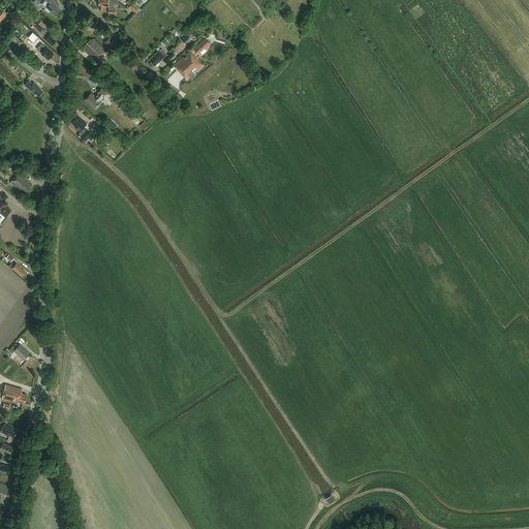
[(37,5),(40,2),(42,5),(45,1),(49,4),(44,9),(49,12),(50,11),(56,17),(61,11),(58,8),(59,8),(57,6),(58,4),(56,1),(57,0),(56,0),(35,0),(33,2),(37,5)]
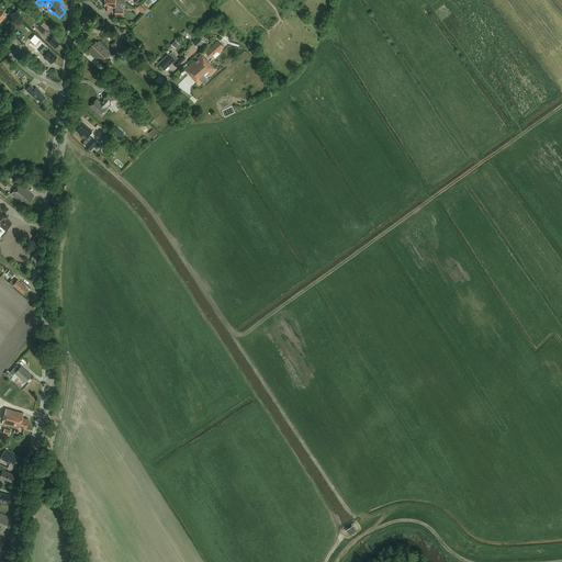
[(121,11),(122,2),(105,2),(105,7),(105,10),(110,10),(110,8),(115,8),(115,18),(122,18),(122,14),(123,14),(123,11),(121,11)]
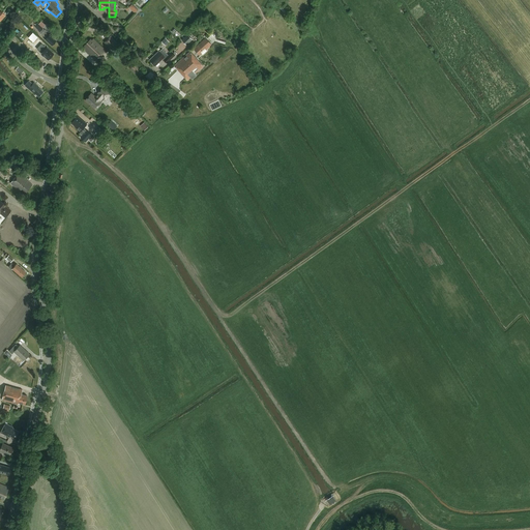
[(135,12),(138,9),(131,4),(128,7),(135,12)]
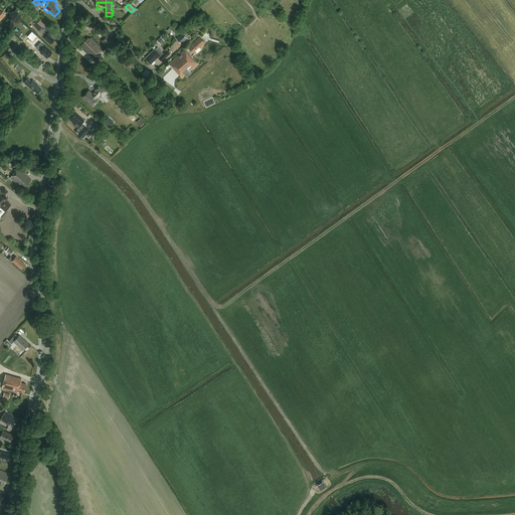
[(47,35),(44,32),(45,30),(43,28),(39,33),(44,37),(43,38),(49,44),(54,39),(48,34),(47,35)]
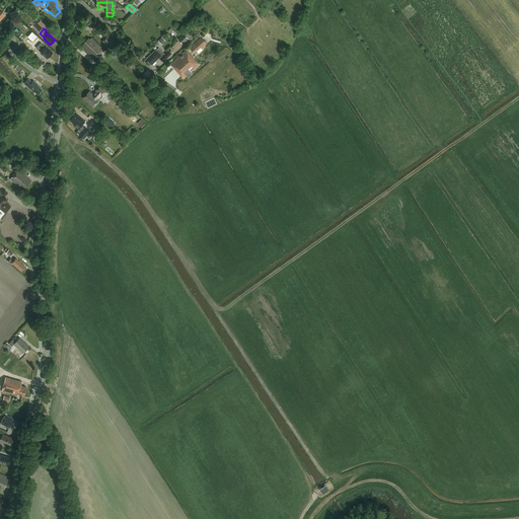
[(182,45),(189,39),(191,36),(187,31),(178,40),(182,45)]
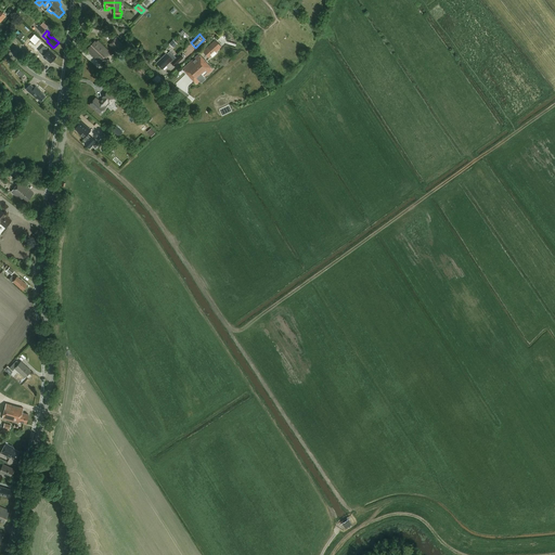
[(49,49),(48,50),(42,46),(43,43),(34,35),(29,39),(31,41),(28,44),(36,52),(40,48),(41,48),(38,51),(43,55),(42,56),(50,63),(56,56),(49,49)]
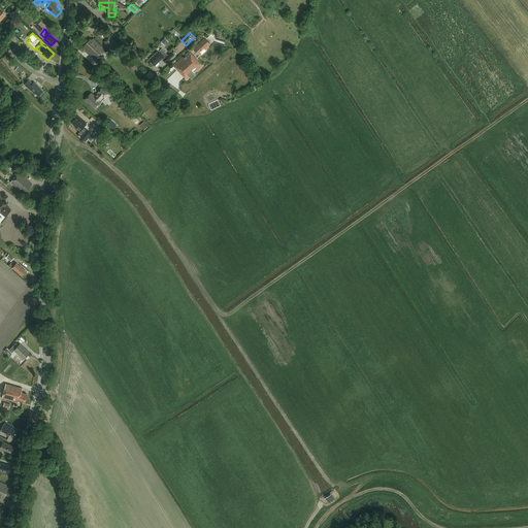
[(103,42),(111,51),(118,43),(109,36),(103,42)]
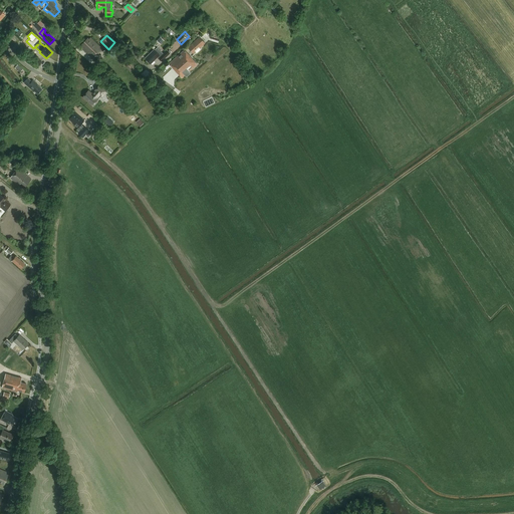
[(201,49),(200,48),(206,43),(200,37),(188,47),(194,54),(196,52),(197,53),(201,49)]
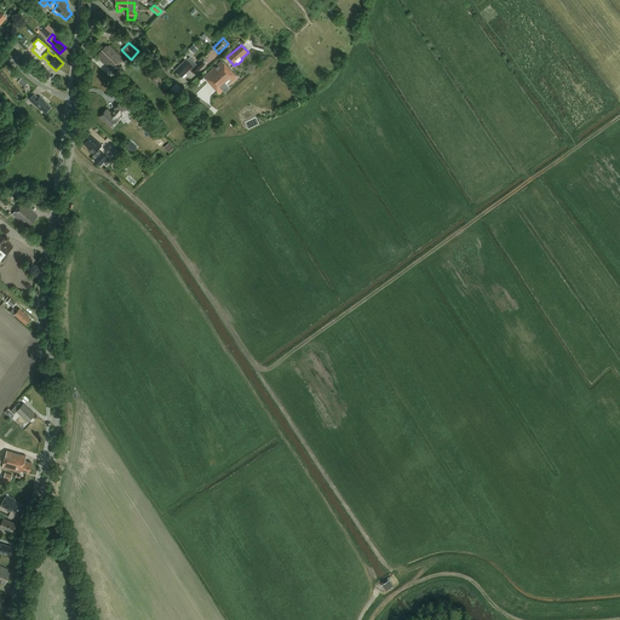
[(112,70),(114,70),(124,59),(110,46),(108,47),(107,46),(99,53),(101,55),(98,57),(112,70)]
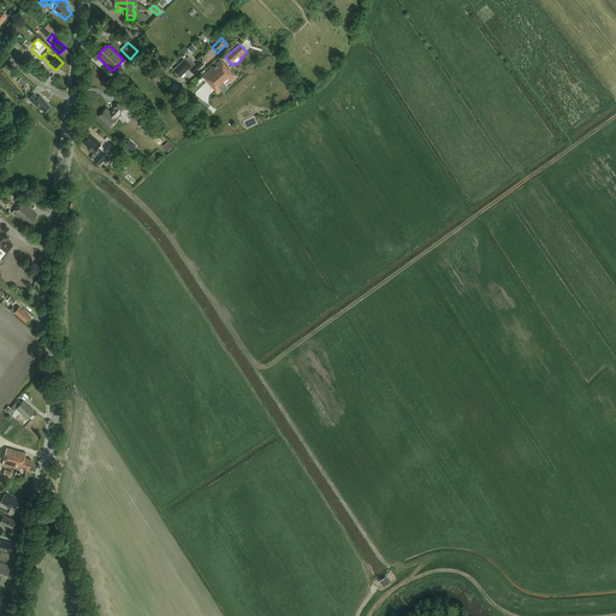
[(181,76),(189,69),(194,73),(206,63),(203,60),(201,61),(201,60),(196,65),(189,57),(185,60),(185,59),(175,70),(181,76)]
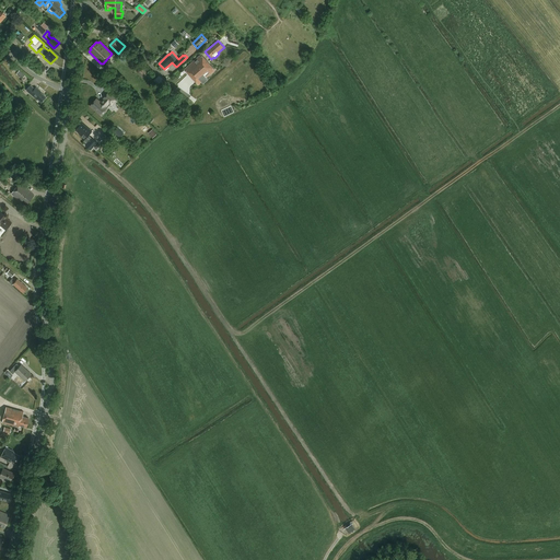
[(216,70),(201,54),(184,69),(199,85),(216,70)]
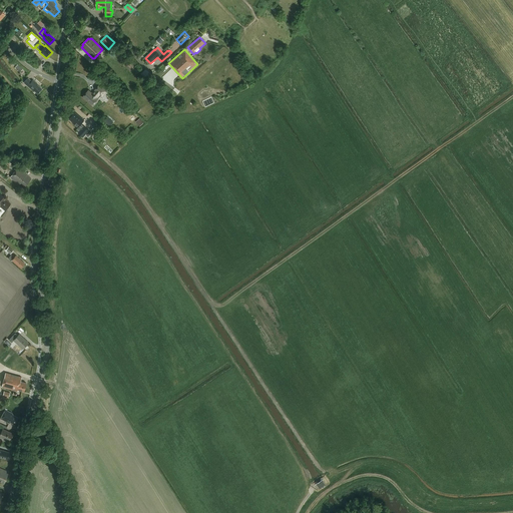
[(131,62),(126,67),(130,71),(132,70),(137,74),(139,72),(135,67),(131,62)]
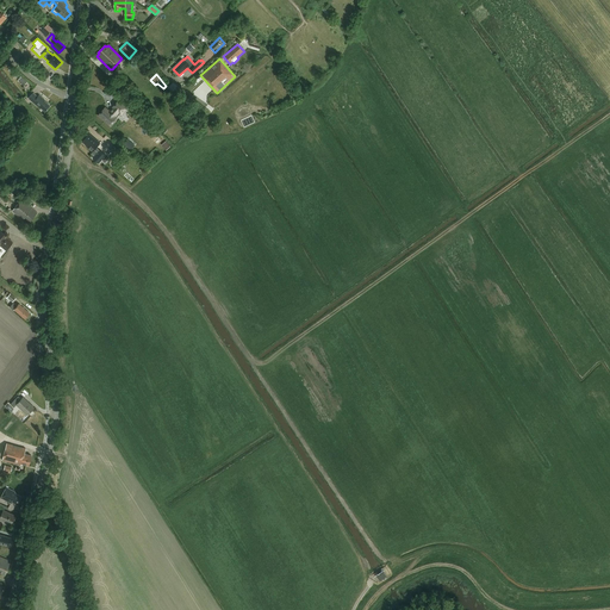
[(37,97),(33,93),(29,98),(41,109),(44,111),(49,106),(44,101),(45,100),(39,95),(37,97)]
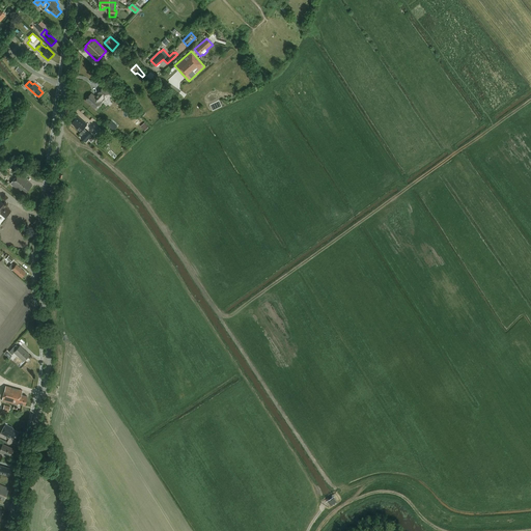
[(110,94),(103,87),(99,93),(95,98),(91,93),(85,101),(95,109),(96,108),(98,109),(100,106),(100,105),(102,103),(100,101),(104,98),(106,100),(110,94)]
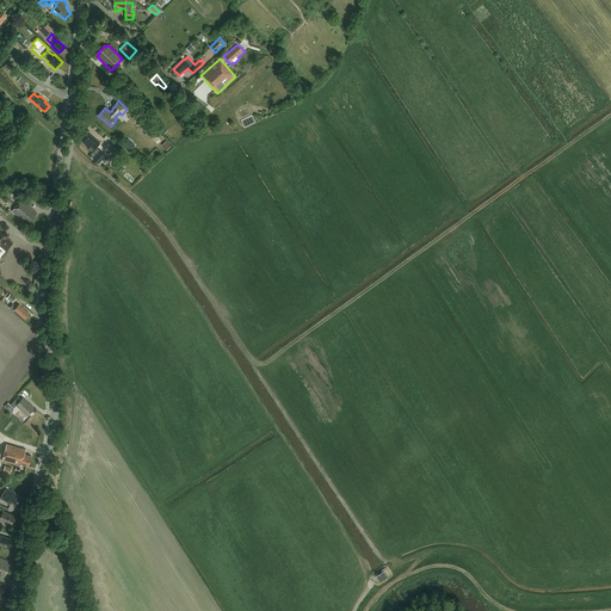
[(97,148),(100,143),(90,134),(82,141),(88,146),(87,147),(93,152),(96,149),(98,153),(93,159),(99,164),(106,155),(100,150),(99,150),(97,148)]
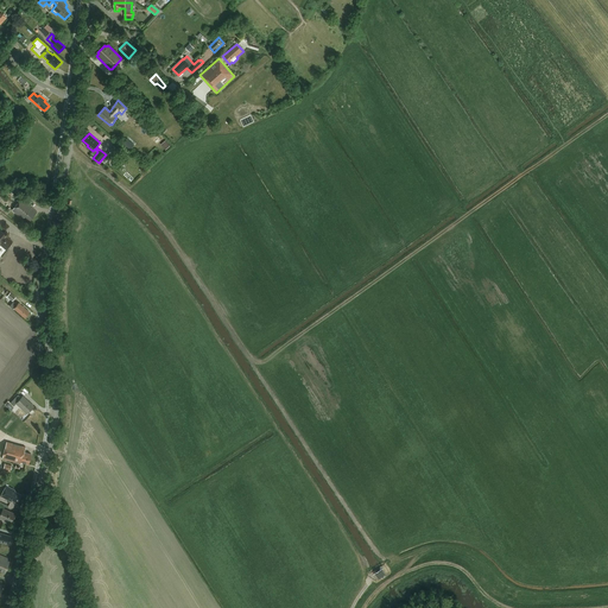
[(170,145),(165,140),(160,144),(165,150),(170,145)]
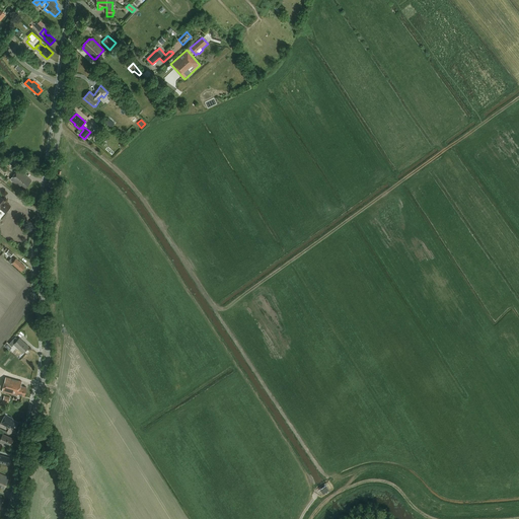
[(19,187),(21,184),(25,188),(31,180),(18,170),(10,179),(16,184),(16,183),(19,187)]
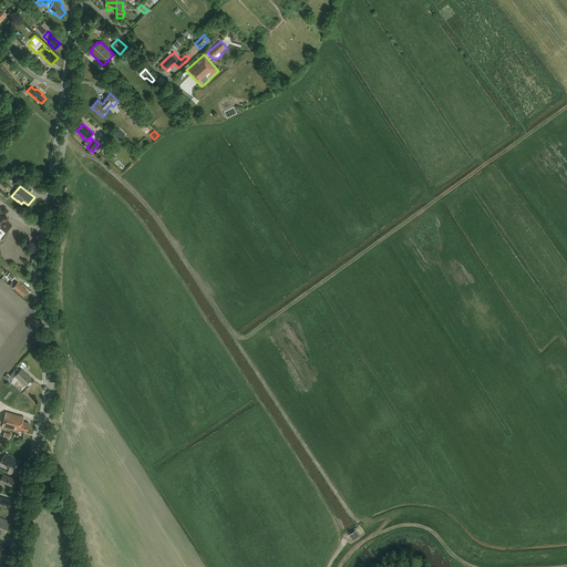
[(0,228),(6,233),(11,225),(7,220),(8,219),(4,216),(3,218),(0,215),(0,228)]
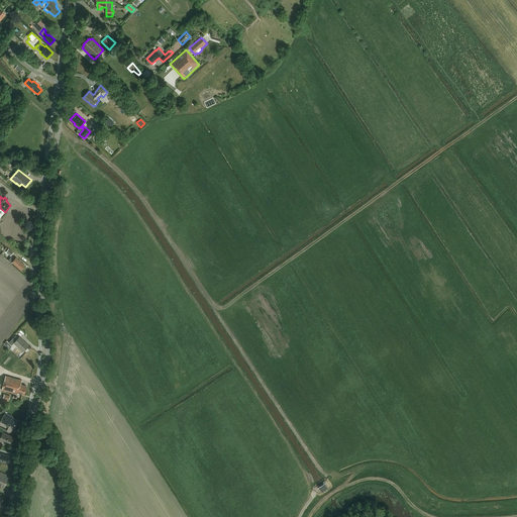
[(13,252),(8,248),(8,249),(6,247),(4,249),(6,251),(5,252),(10,255),(13,252)]
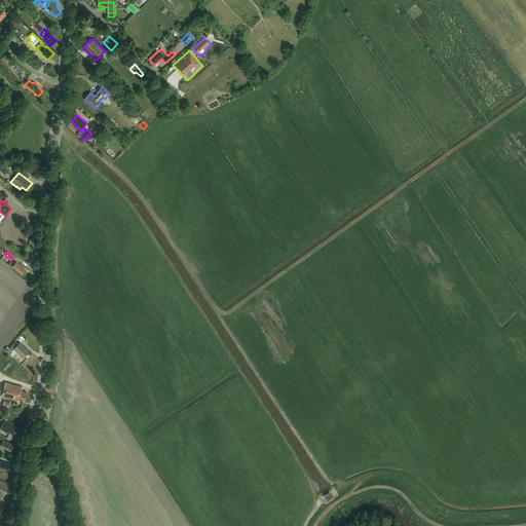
[(11,267),(21,274),(25,270),(16,263),(15,264),(11,261),(8,265),(11,267)]
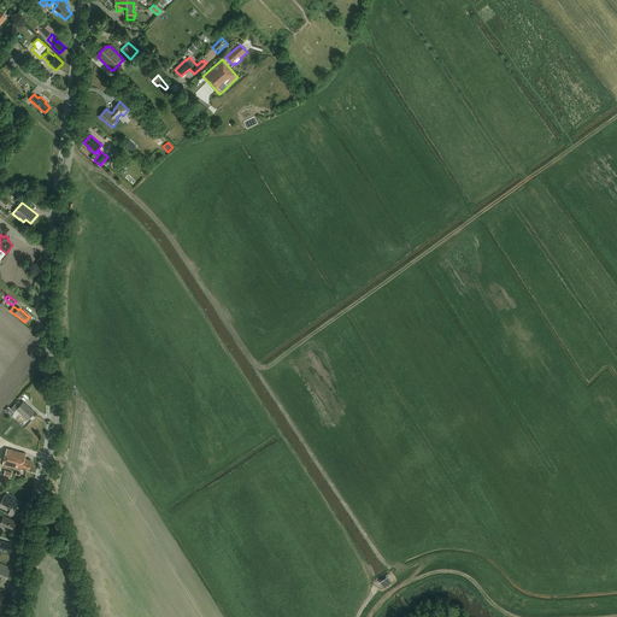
[(13,412),(16,410),(27,419),(34,412),(23,403),(21,404),(18,401),(10,409),(13,412)]
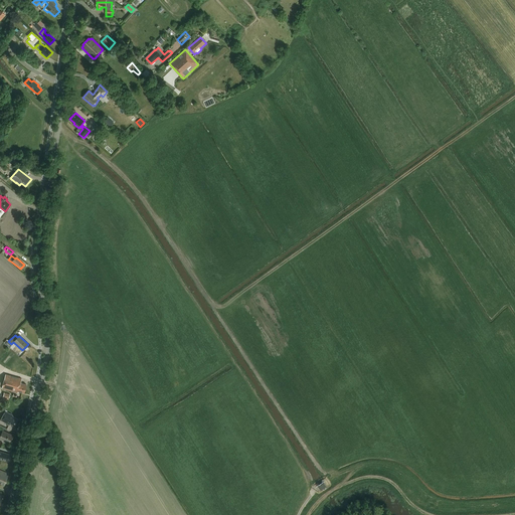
[(6,374),(2,388),(18,392),(18,391),(24,393),(27,384),(21,382),(22,378),(6,374)]
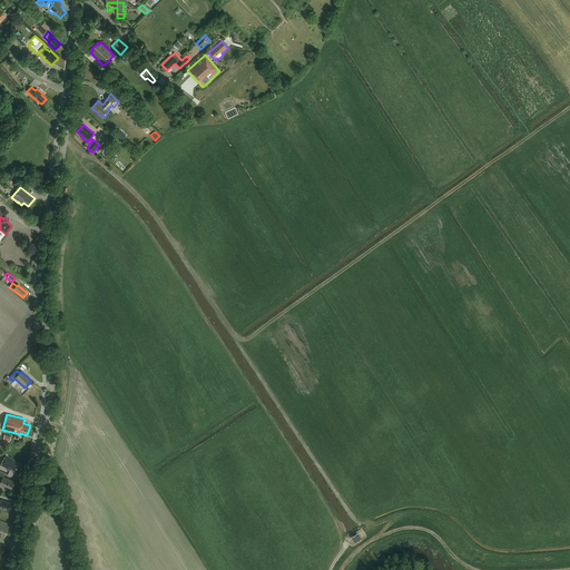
[(11,469),(17,471),(20,464),(15,461),(13,459),(6,455),(1,465),(10,470),(11,469)]
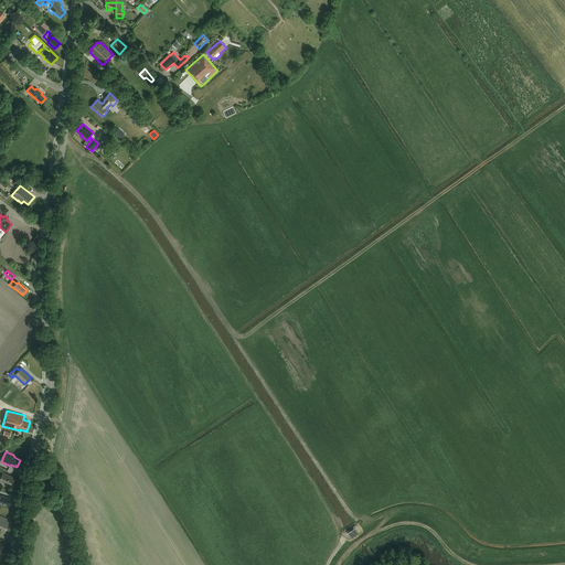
[(0,480),(10,486),(12,482),(12,483),(16,478),(3,472),(0,478),(0,477),(0,480)]
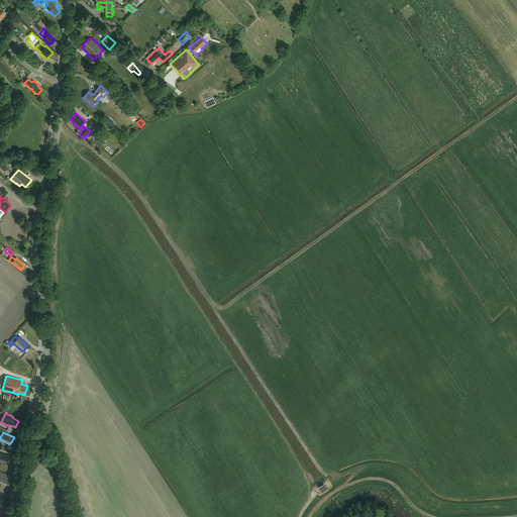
[(0,452),(0,459),(9,462),(11,456),(0,452)]
